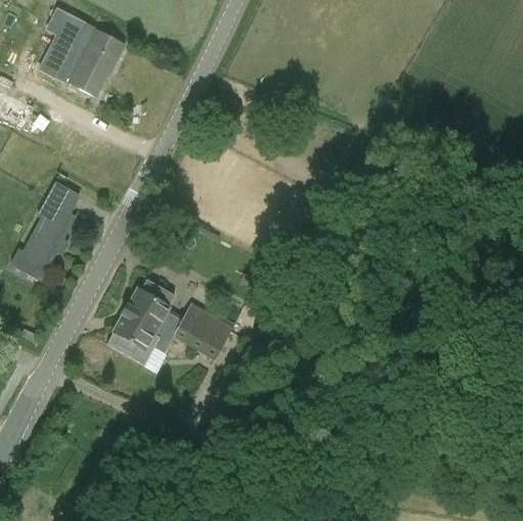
[(114,68),(125,45),(93,29),(67,81),(96,96),(111,67),(114,68)]
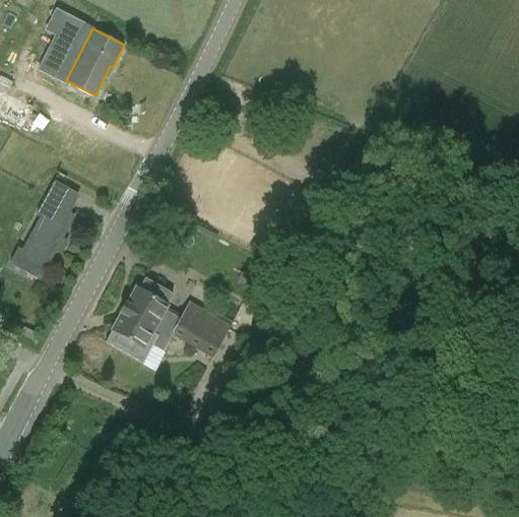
[(0,88),(0,109),(26,119),(34,101),(0,88)]
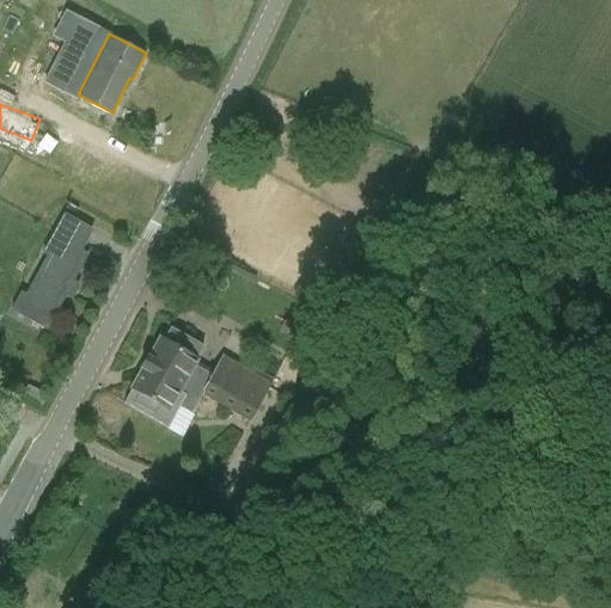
[(73,278),(87,251),(81,247),(92,227),(65,212),(43,250),(48,252),(26,293),(22,290),(12,307),(47,326),(66,292),(71,295),(73,294),(79,283),(78,281),(73,278)]
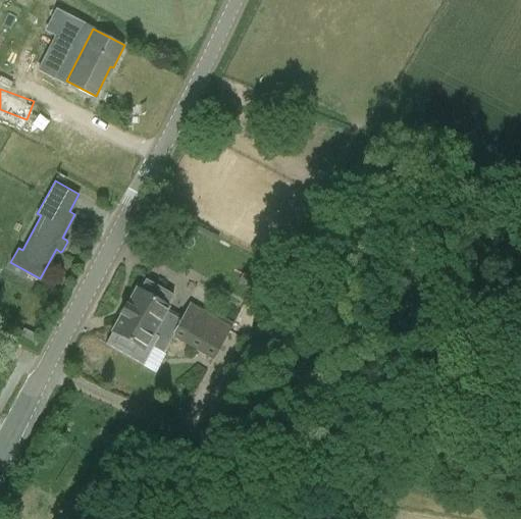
[(111,329),(112,330),(106,341),(144,363),(157,370),(166,353),(163,352),(172,335),(214,359),(233,325),(191,301),(183,315),(168,307),(169,305),(167,304),(173,293),(146,276),(140,288),(136,287),(111,329)]
